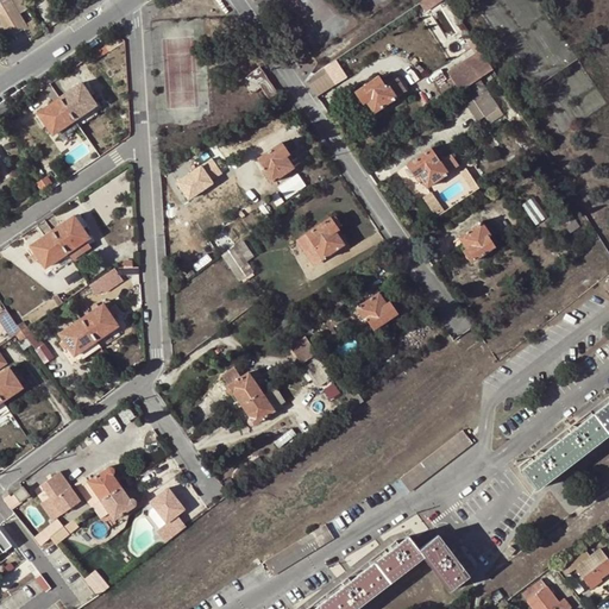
[(17,5),(25,0),(24,0),(0,0),(0,16),(11,35),(29,24),(17,5)]
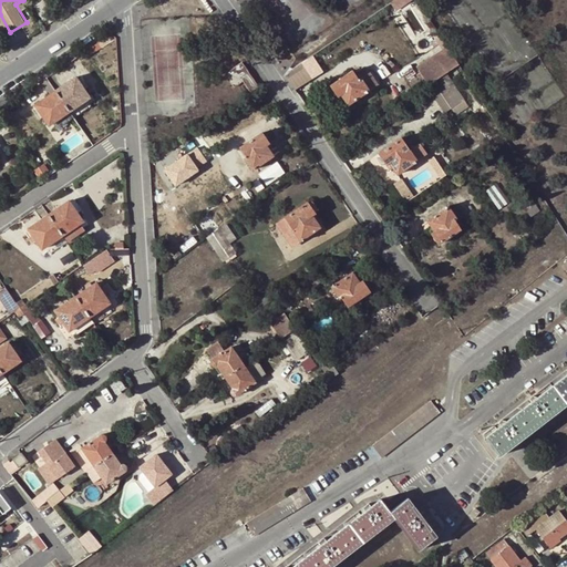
[(297,89),(326,70),(316,53),(286,72),(297,89)]
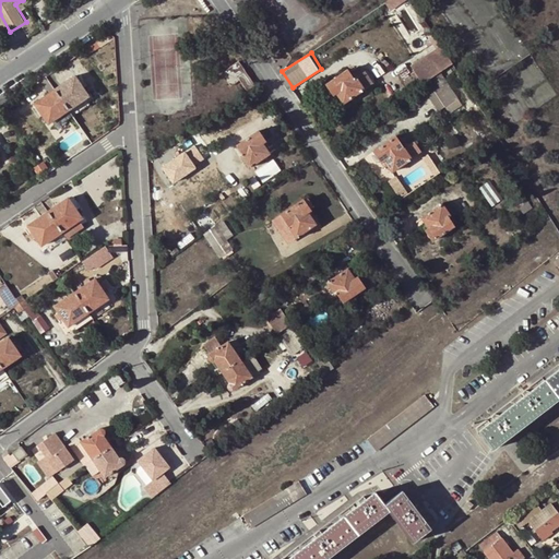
[(427,71),(429,75),(439,69),(432,59),(425,64),(428,70),(427,71)]
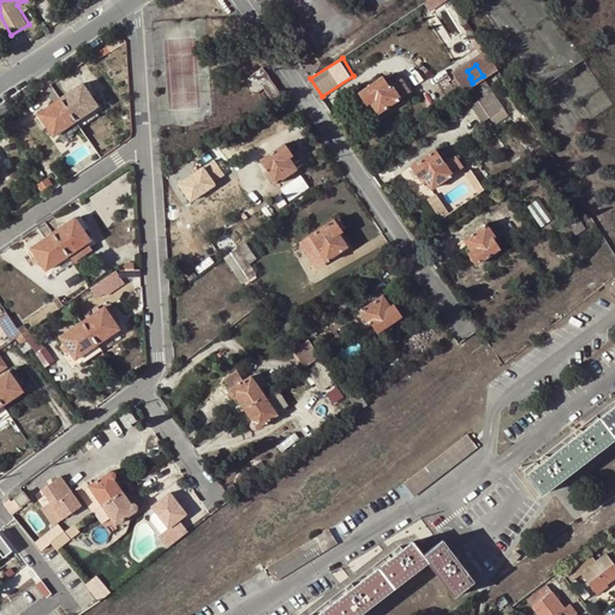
[(273,99),(281,94),(262,67),(243,81),(254,94),(263,87),(273,99)]
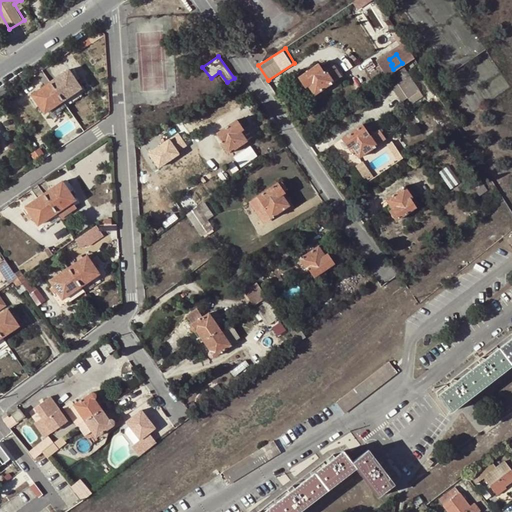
[(402,63),(393,69),(398,76),(399,75),(402,79),(404,81),(396,86),(393,88),(401,99),(403,102),(409,98),(413,104),(424,97),(402,63)]
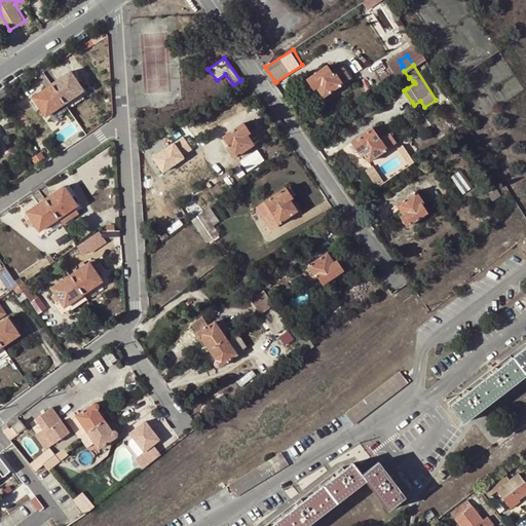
[(323,97),(342,83),(335,73),(333,74),(327,66),(306,79),(313,89),(316,87),(323,97)]
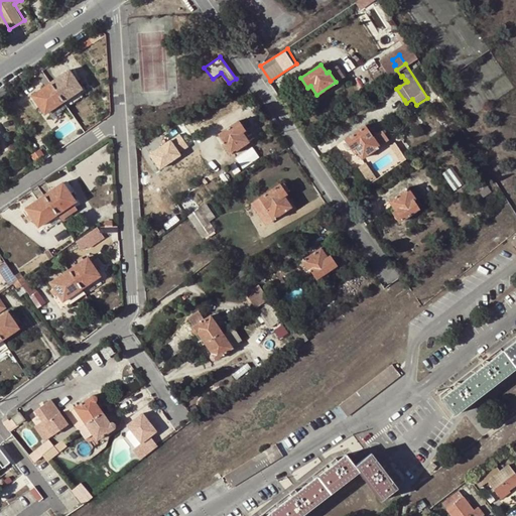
[(70,71),(51,83),(63,101),(80,91),(83,89),(70,71)]
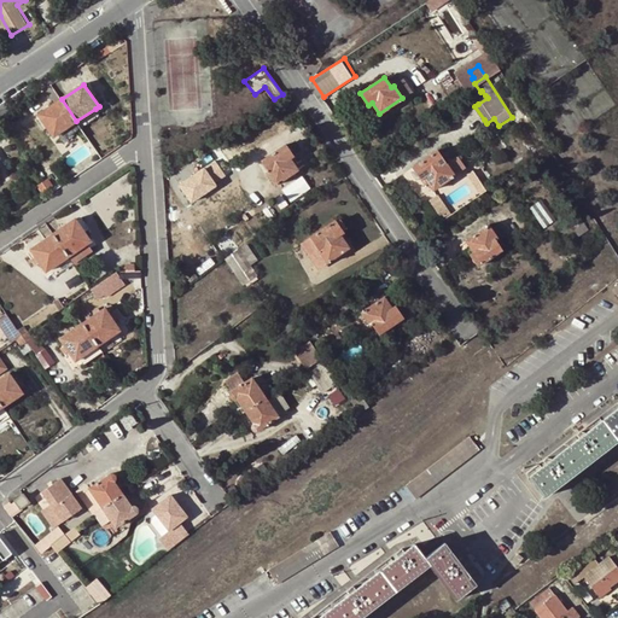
[(76,121),(62,99),(39,115),(53,136),(57,134),(76,121)]
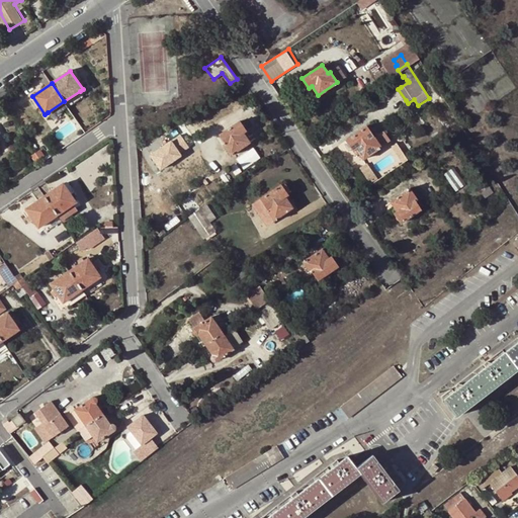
[(80,91),(64,101),(68,107),(84,97),(80,91)]
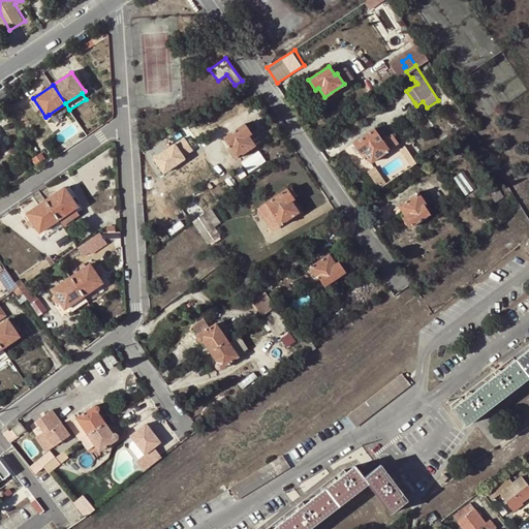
[(69,110),(65,103),(49,115),(53,121),(69,110)]
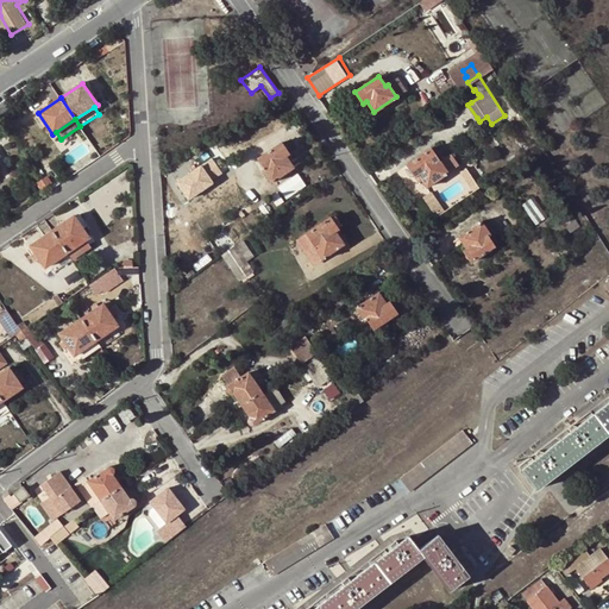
[(271,182),(294,167),(286,156),(289,154),(282,142),(258,158),(264,168),(262,169),(271,182)]
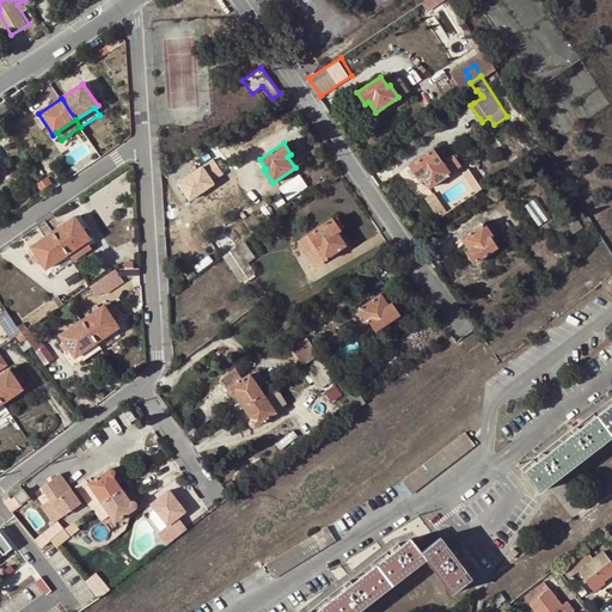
[(421,175),(426,183),(430,188),(459,167),(451,157),(442,163),(433,150),(409,165),(410,167),(415,175),(417,177),(421,175)]
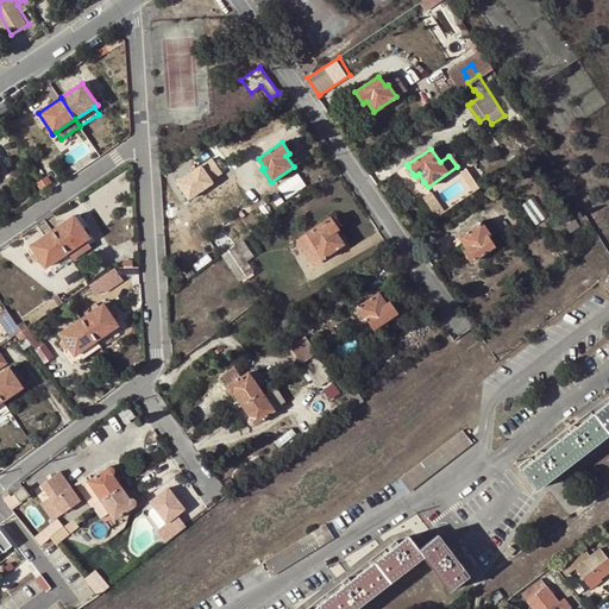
[(179,179),(190,199),(230,177),(218,156),(179,179)]
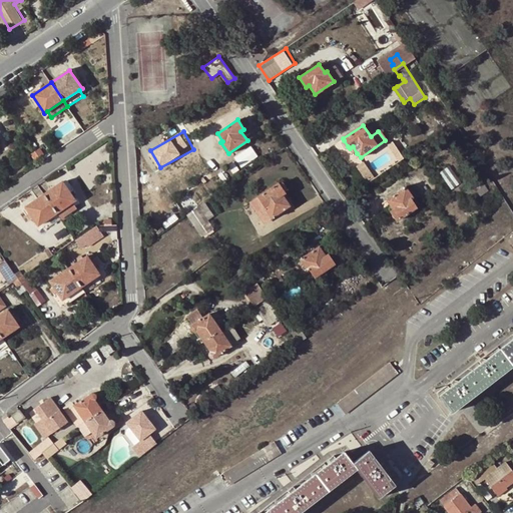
[(252,144),(235,155),(242,166),(260,155),(252,144)]
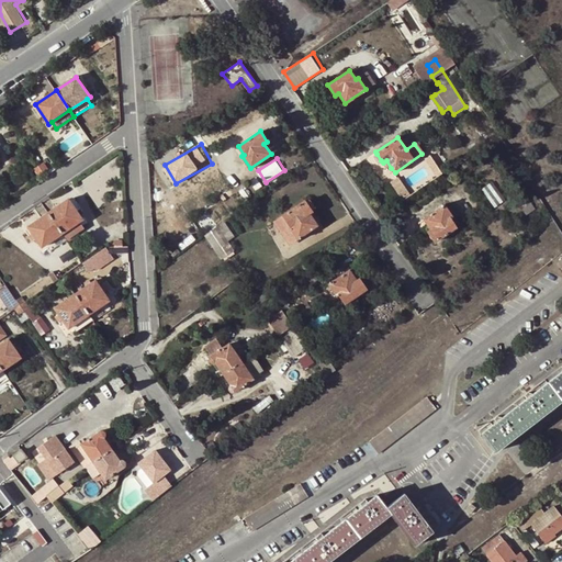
[(392,180),(405,198),(412,192),(398,175),(392,180)]
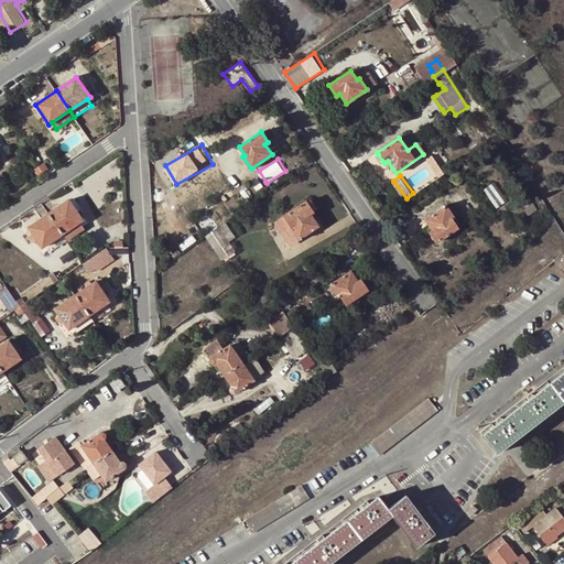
[(529,216),(538,210),(530,198),(522,204),(525,208),(524,209),(529,216)]
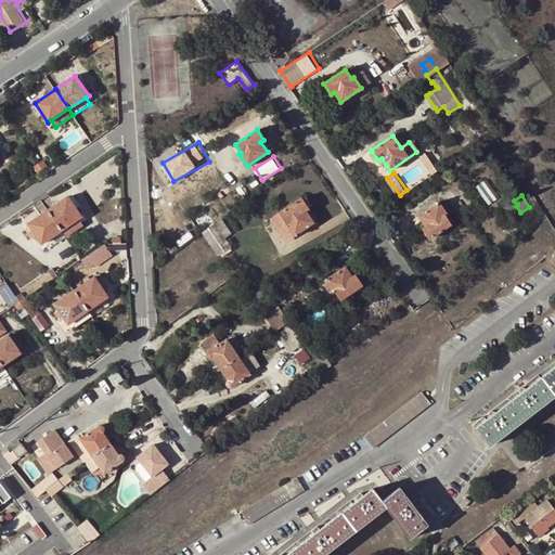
[(48,210),(61,230),(78,219),(81,217),(68,196),(48,210)]
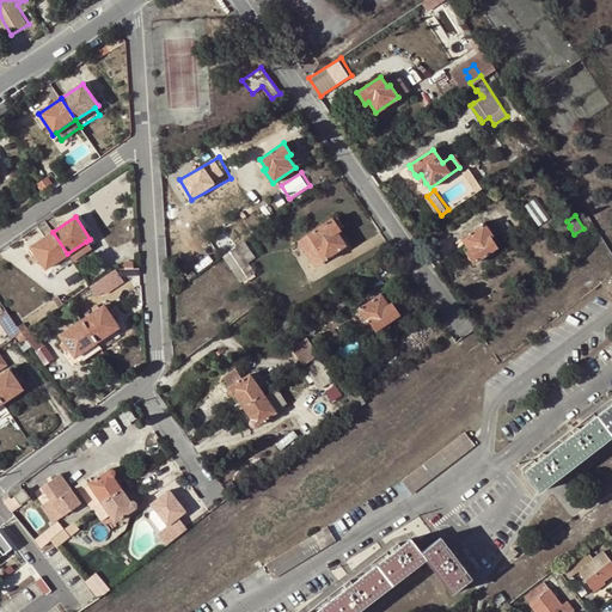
[(346,245),(342,240),(337,233),(342,230),(340,228),(334,219),(332,218),(307,234),(316,246),(325,259),(346,245)]
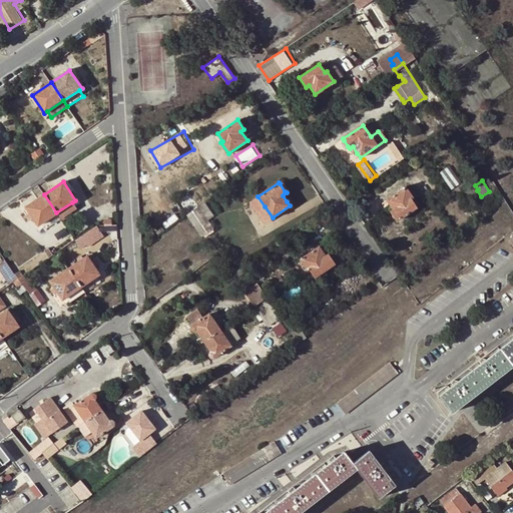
[(397,221),(417,207),(411,198),(413,197),(406,186),(387,200),(393,209),(390,211),(397,221)]
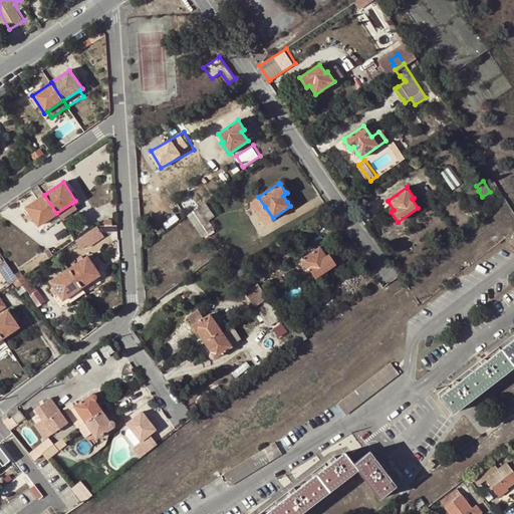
[(40,224),(56,213),(44,195),(26,207),(39,225),(40,224)]
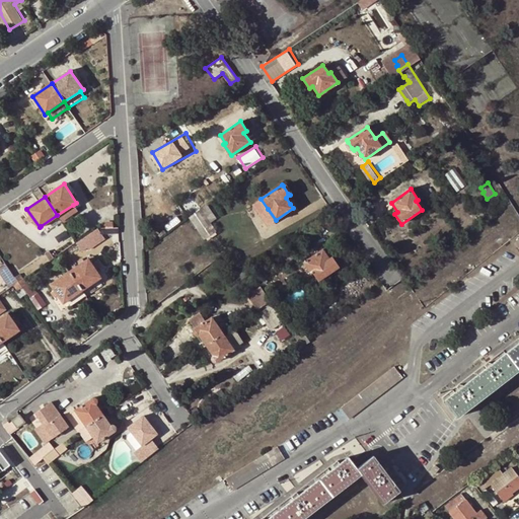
[(183,204),(191,214),(199,209),(195,203),(194,204),(191,199),(183,204)]
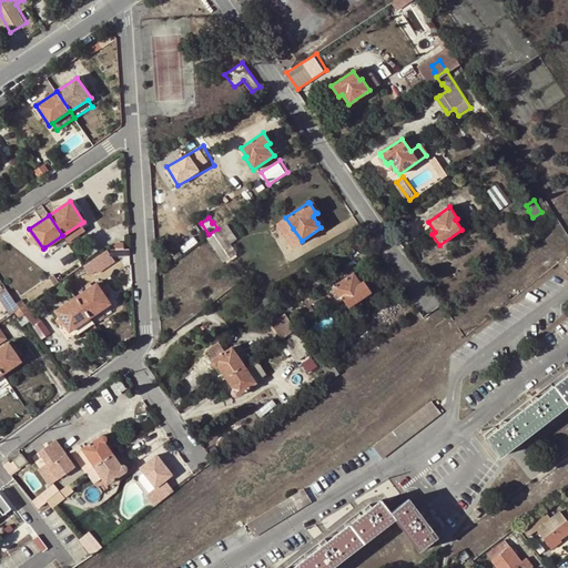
[(293,229),(285,217),(279,221),(287,233),(293,229)]
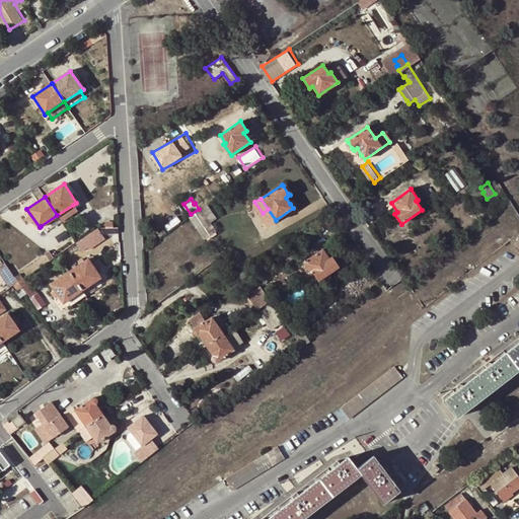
[(73,205),(57,215),(61,221),(77,210),(73,205)]
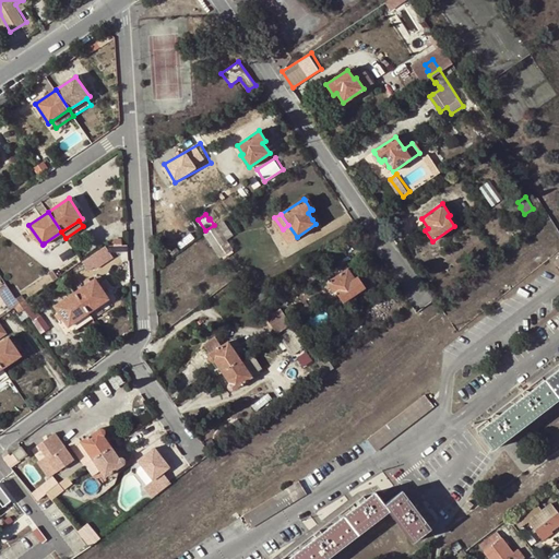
[(205,230),(210,237),(218,249),(226,245),(217,232),(218,232),(214,225),(205,230)]
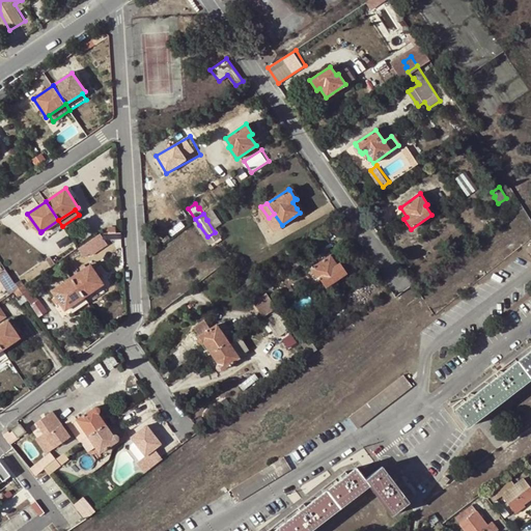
[(277,229),(282,225),(274,214),(269,218),(277,229)]
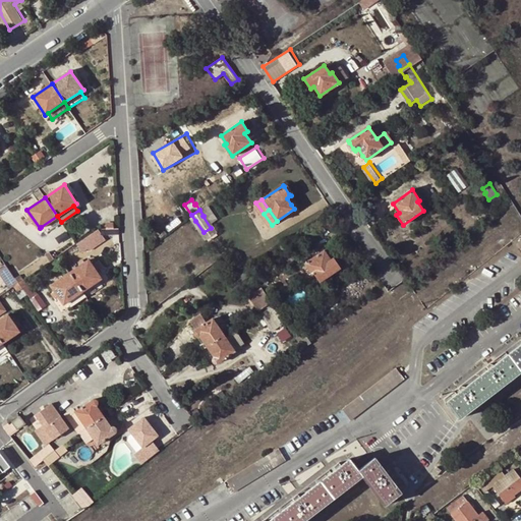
[(61,222),(57,216),(41,227),(46,233),(61,222)]
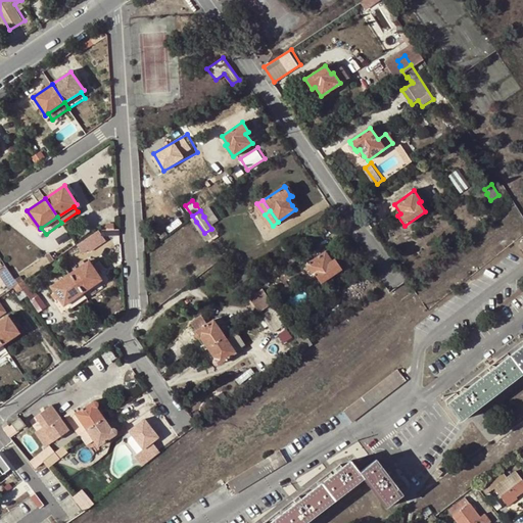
[(79,243),(86,253),(108,238),(101,229),(79,243)]
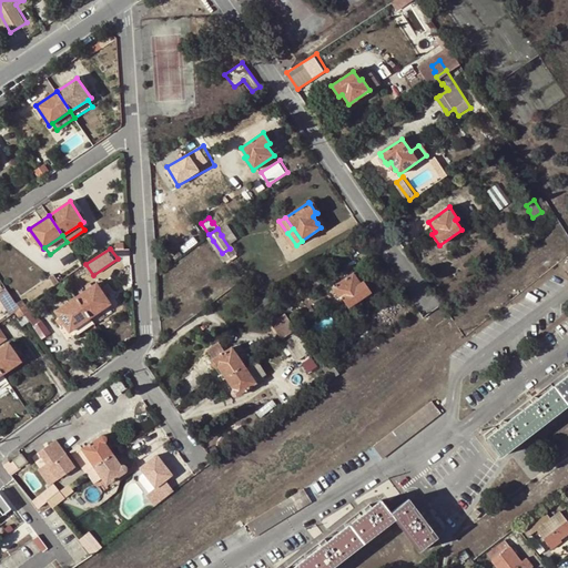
[(348,306),(372,292),(364,281),(361,284),(353,273),(333,287),(341,298),(343,297),(348,306)]
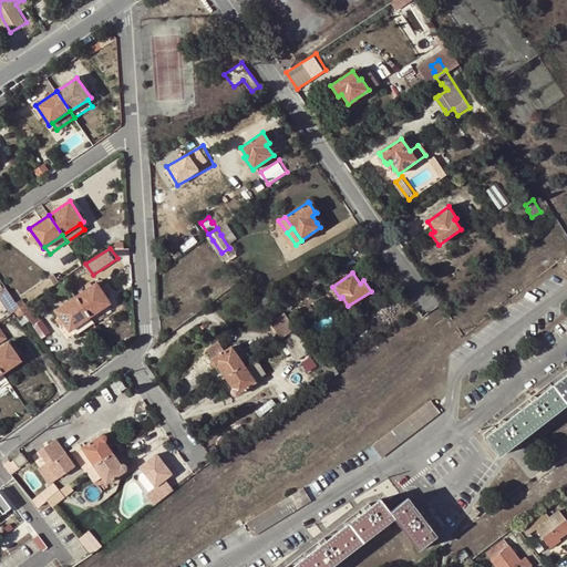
[(96,281),(76,295),(92,317),(107,306),(111,302),(96,281)]
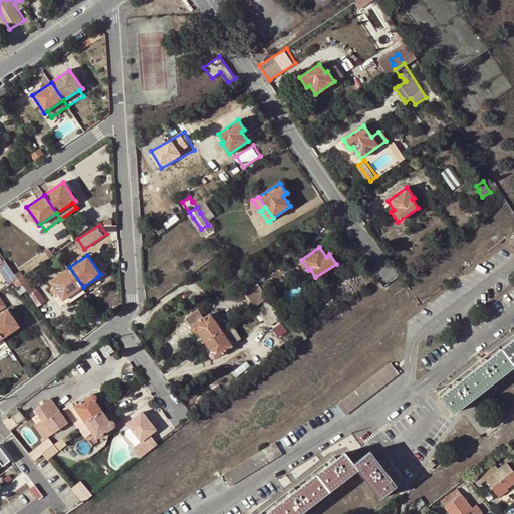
[(19,279),(7,262),(0,267),(11,284),(16,280),(19,279)]
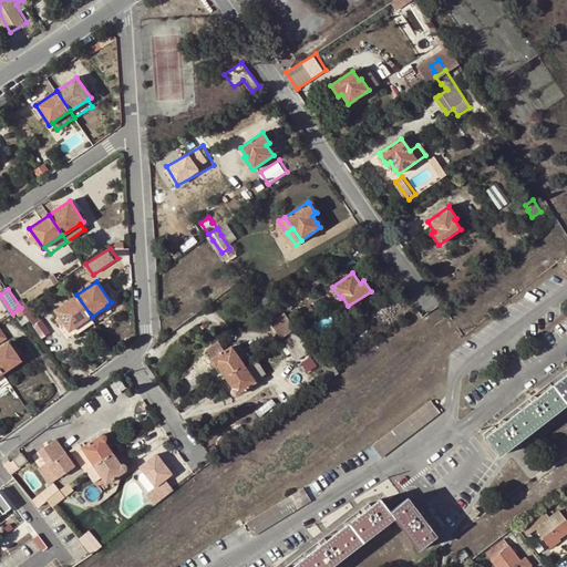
[(275,300),(270,294),(259,301),(264,307),(275,300)]
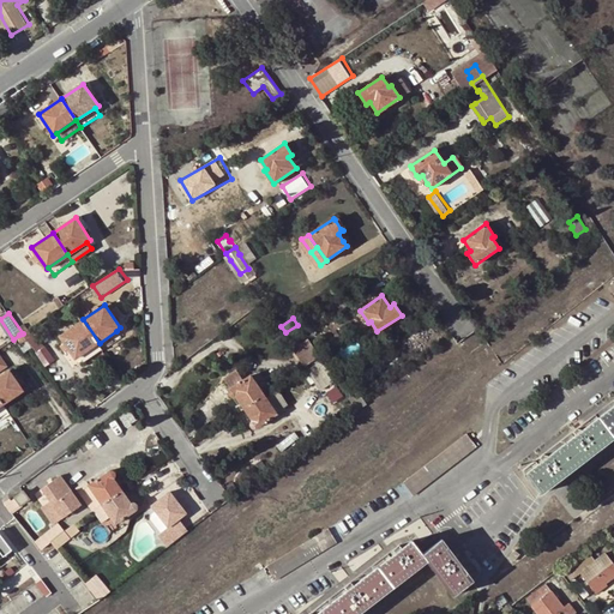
[(100,343),(83,319),(60,335),(77,359),(78,356),(84,363),(104,348),(100,343)]
